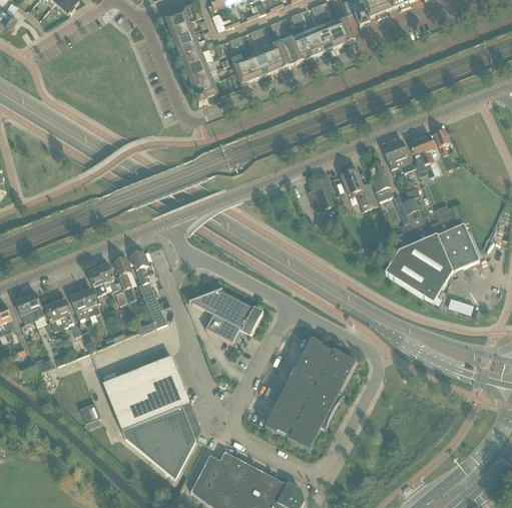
[(78,0),(51,0),(67,14),(69,12),(70,13),(74,8),(72,7),(78,0)]
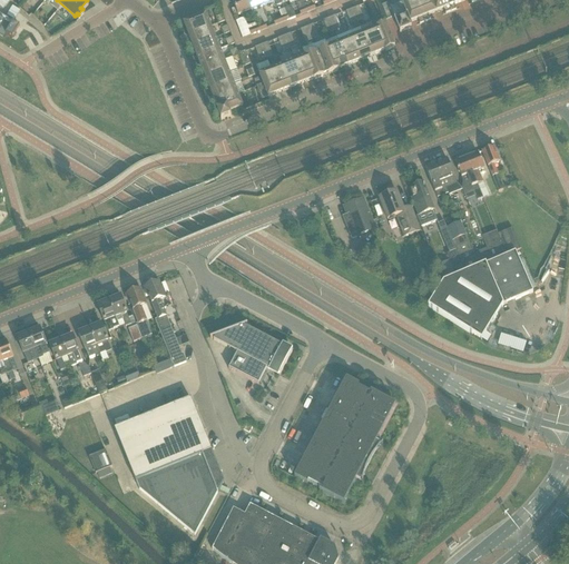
[(248,6),(246,0),(232,0),(236,11),(248,6)]
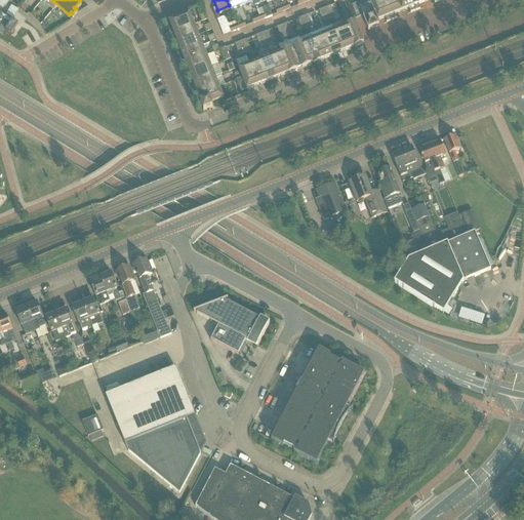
[(280,3),(279,0),(272,0),(276,9),(282,7),(280,3)]
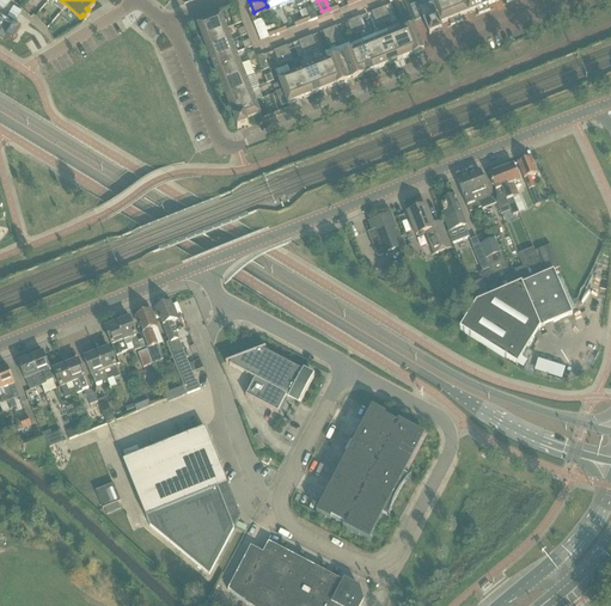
[(413,0),(405,2),(411,17),(415,16),(421,13),(428,30),(440,25),(438,19),(439,19),(432,0),(419,5),(416,0),(413,0)]
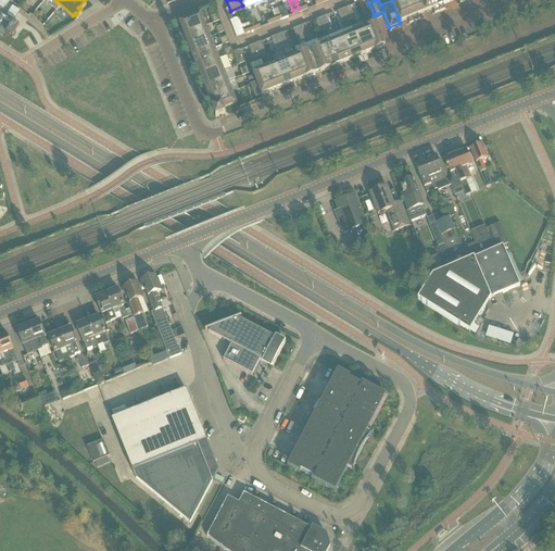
[(392,0),(399,17),(406,14),(408,20),(414,17),(406,0),(392,0)]
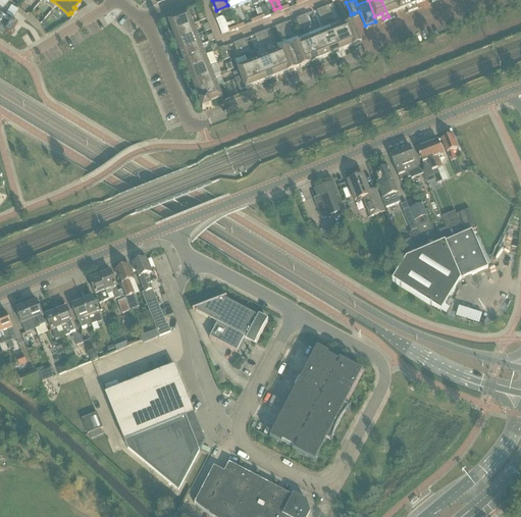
[(381,0),(388,16),(394,14),(392,9),(398,7),(395,0),(381,0)]
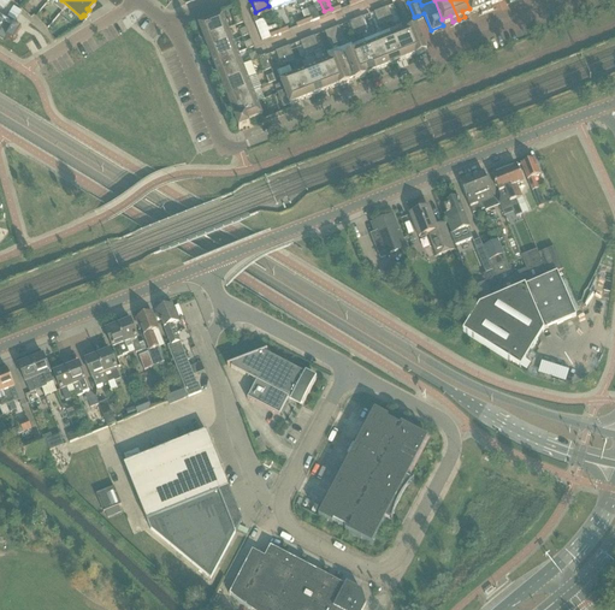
[(466,0),(469,9),(478,5),(480,11),(486,9),(483,0),(466,0)]
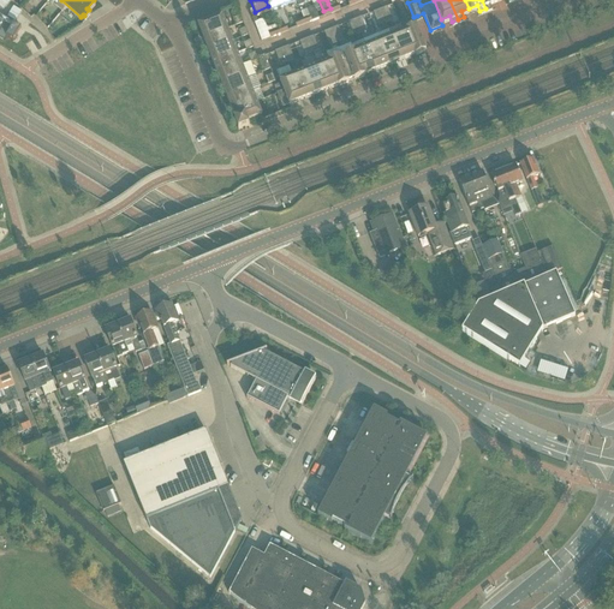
[(317,13),(313,3),(313,1),(305,5),(309,11),(302,13),(304,18),(310,16),(310,17),(317,13)]
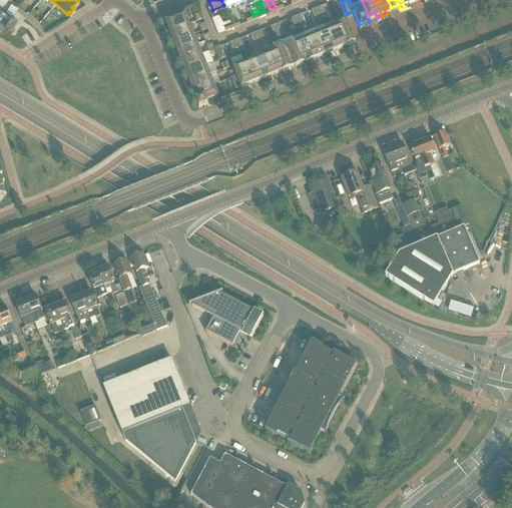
[(322,1),(316,4),(321,15),(327,13),(322,1)]
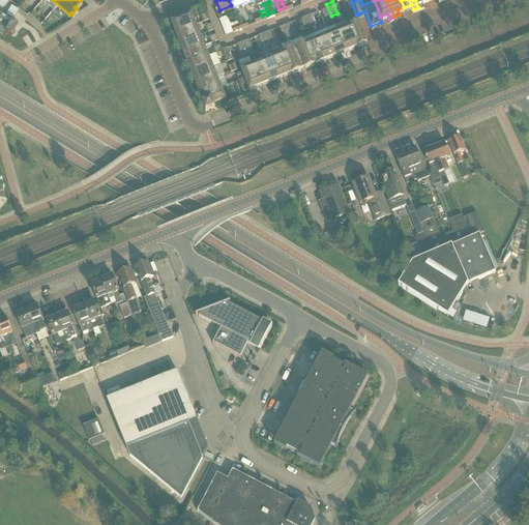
[(331,16),(326,4),(321,6),(325,19),(331,16)]
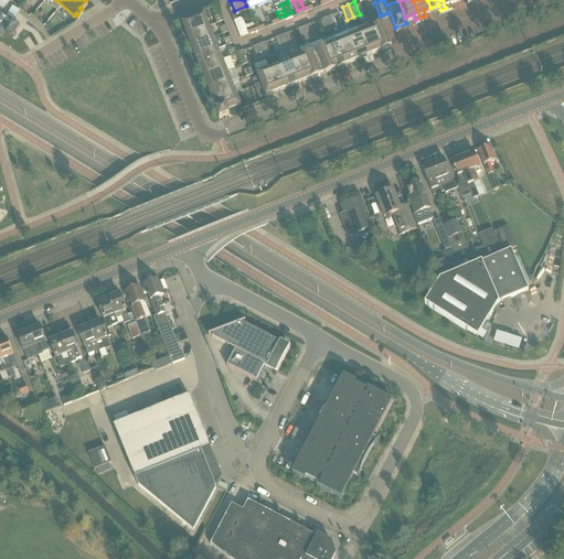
[(185,31),(208,22),(203,10),(181,19),(185,31)]
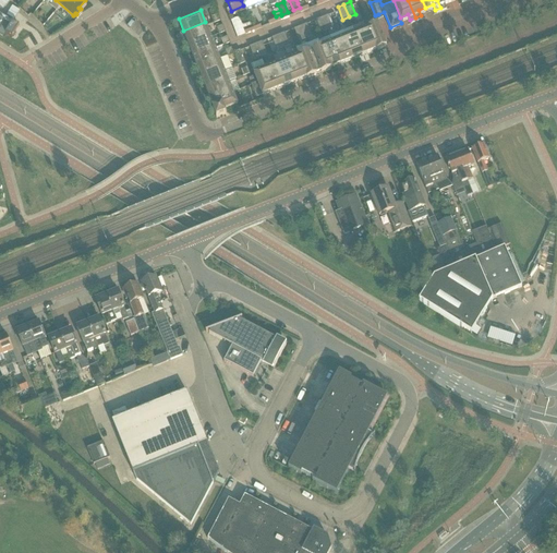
[(213,19),(219,16),(217,10),(210,12),(213,19)]
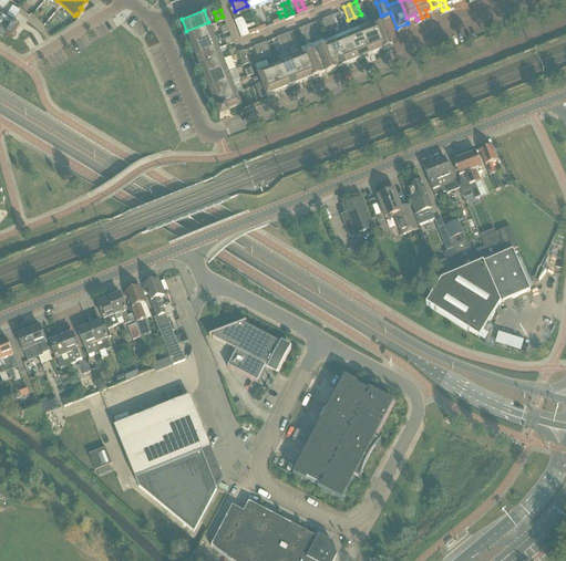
[(333,11),(327,13),(331,26),(338,23),(333,11)]
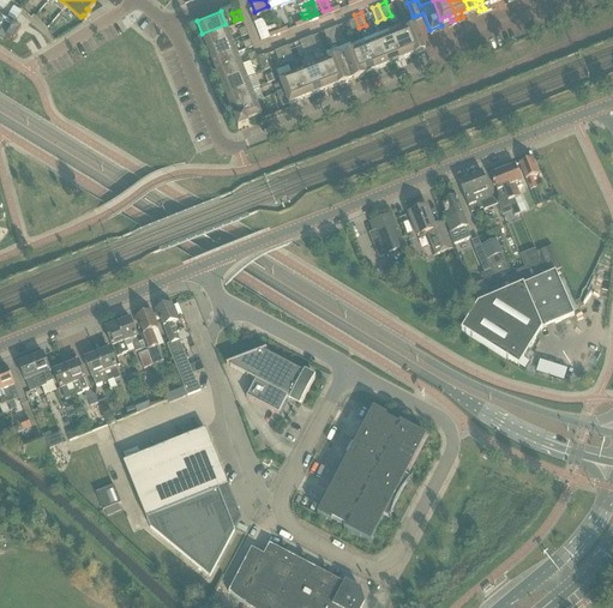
[(359,28),(354,14),(347,17),(353,31),(359,28)]
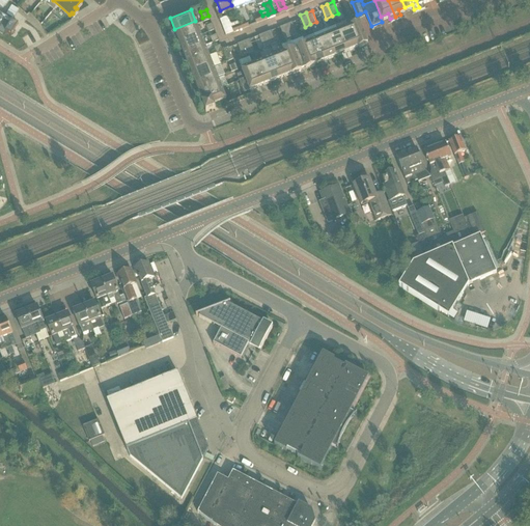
[(0,29),(3,31),(5,28),(10,31),(18,20),(11,17),(9,20),(0,14),(0,29)]
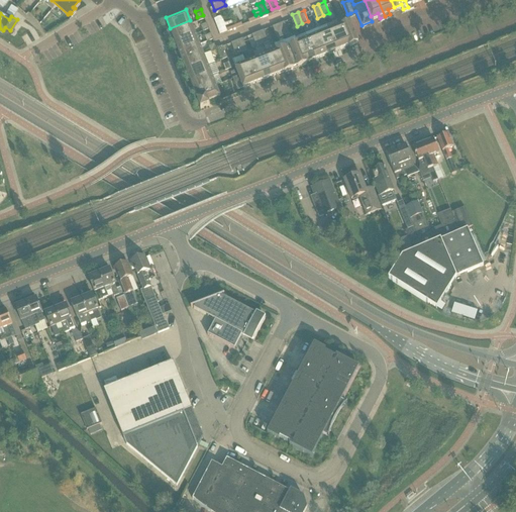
[(283,18),(277,20),(282,32),(288,29),(283,18)]
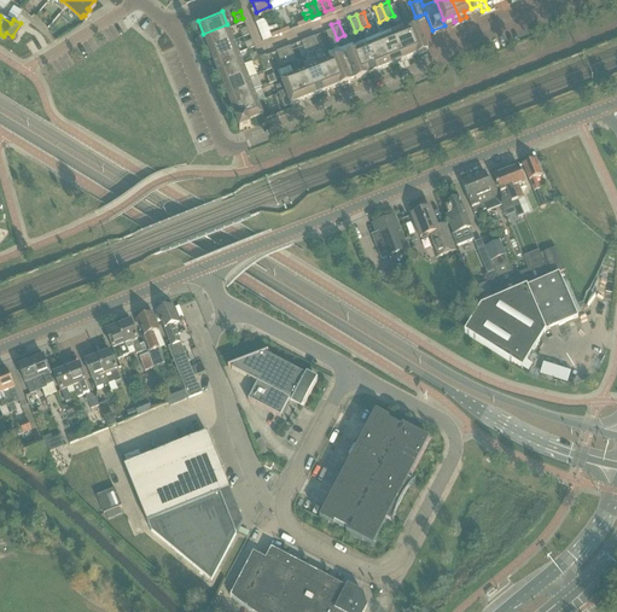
[(407,25),(405,27),(413,51),(417,50),(417,51),(428,47),(426,45),(425,45),(424,41),(425,41),(425,40),(424,40),(417,22),(407,25)]
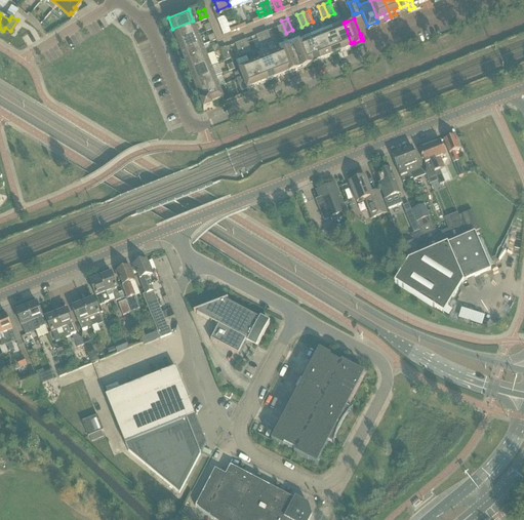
[(208,20),(202,22),(205,28),(210,26),(208,20)]
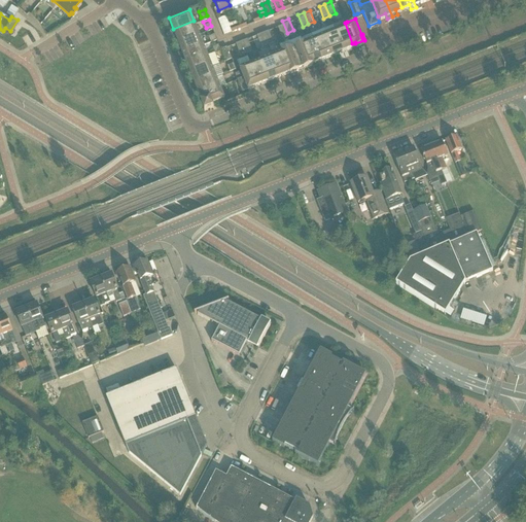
[(177,39),(198,31),(194,21),(173,29),(177,39)]
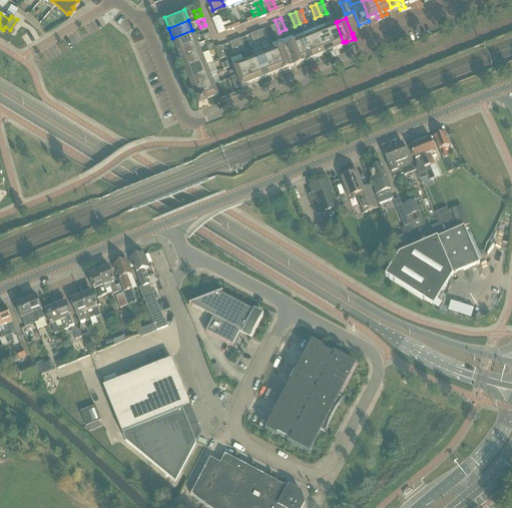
[(280,32),(275,20),(270,22),(274,34),(280,32)]
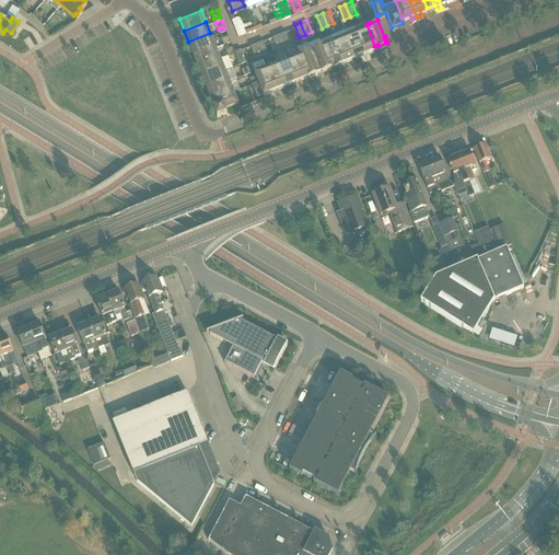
[(374,46),(367,24),(354,29),(363,50),(374,46)]
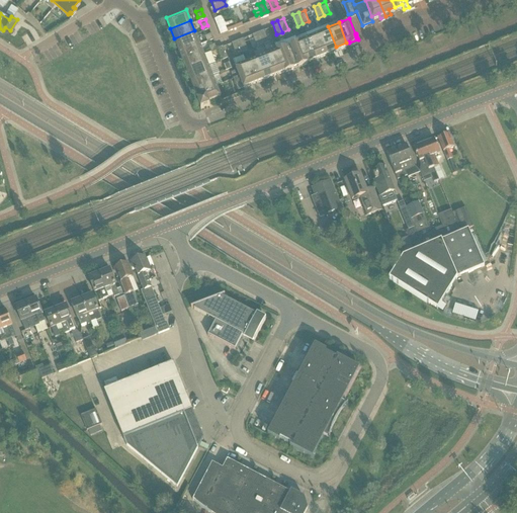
[(263,26),(257,28),(262,40),(267,37),(263,26)]
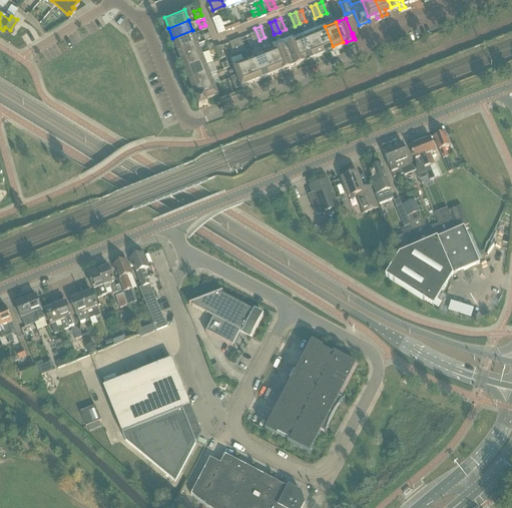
[(333,46),(325,26),(315,30),(323,50),(333,46)]
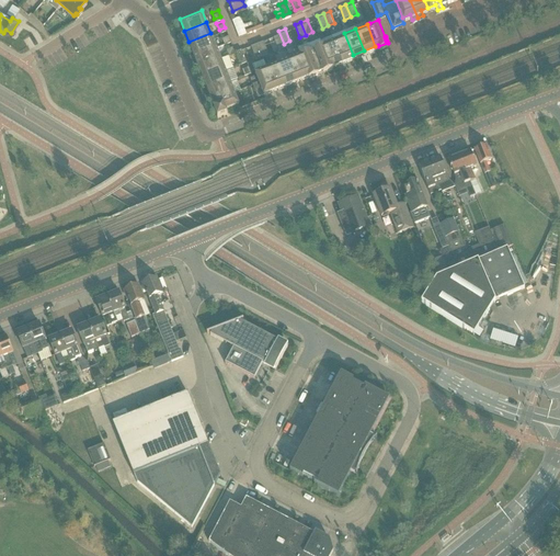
[(284,44),(278,31),(272,33),(277,46),(284,44)]
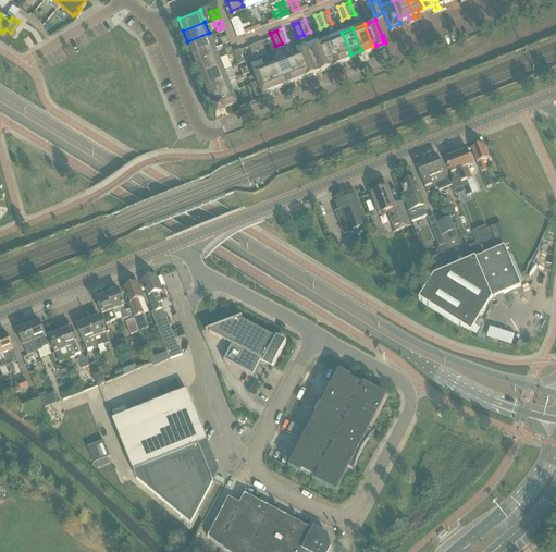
[(222,40),(227,38),(229,38),(225,32),(219,35),(222,40)]
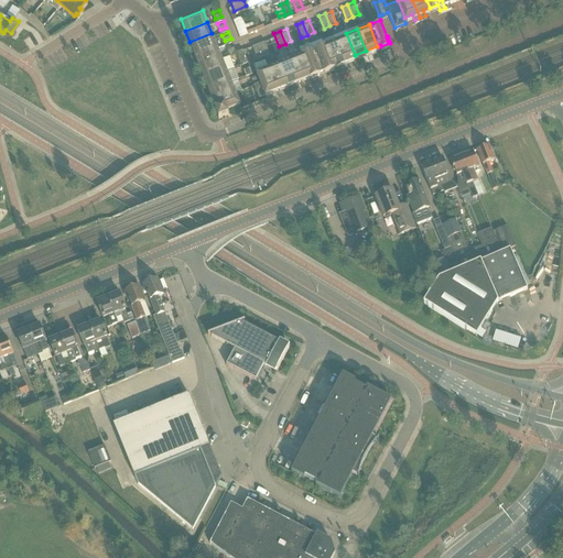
[(194,53),(216,44),(212,33),(190,42),(194,53)]
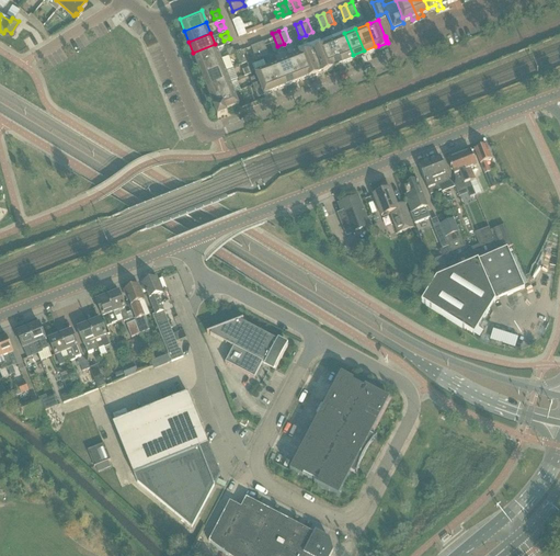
[(353,55),(344,33),(334,37),(333,38),(342,59),(353,55)]
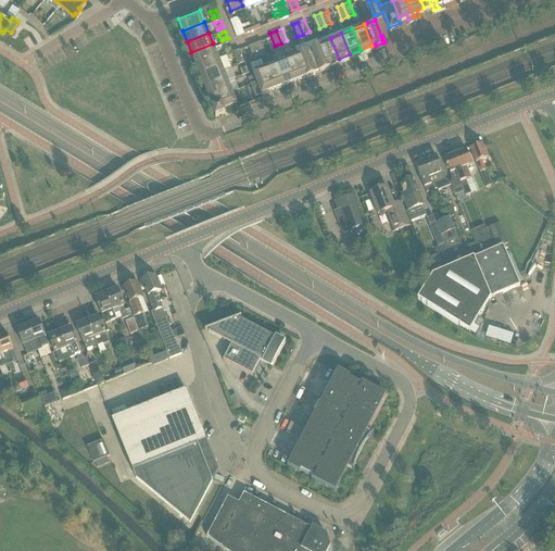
[(260,37),(254,39),(259,52),(265,49),(260,37)]
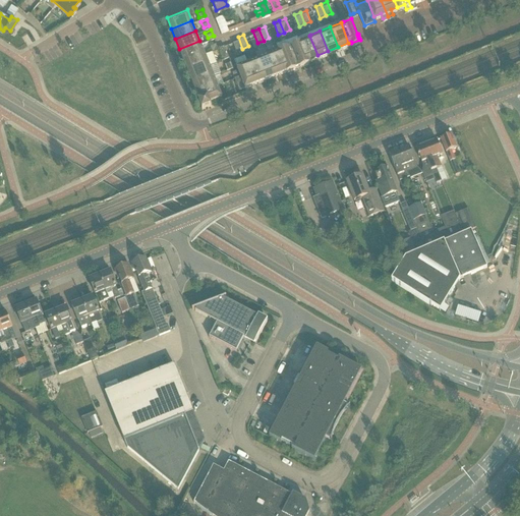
[(318,55),(309,36),(299,39),(307,59),(318,55)]
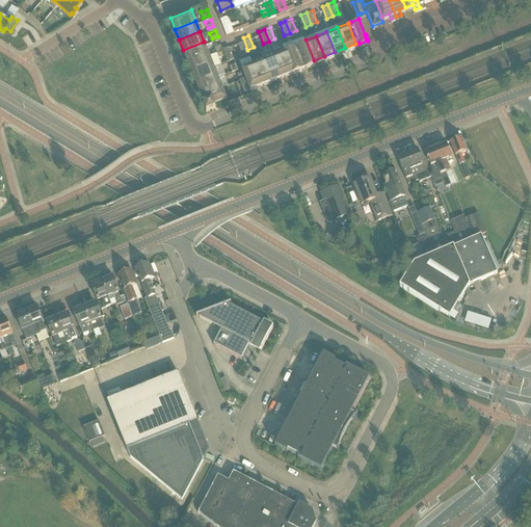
[(247,50),(243,37),(237,41),(241,52),(247,50)]
